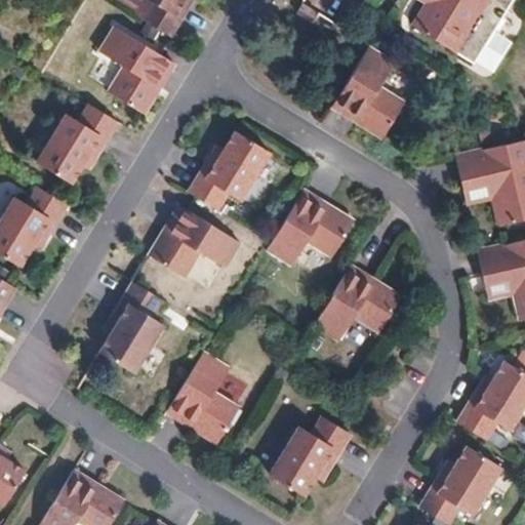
[(147,0),(139,13),(169,31),(187,0),(147,0)]
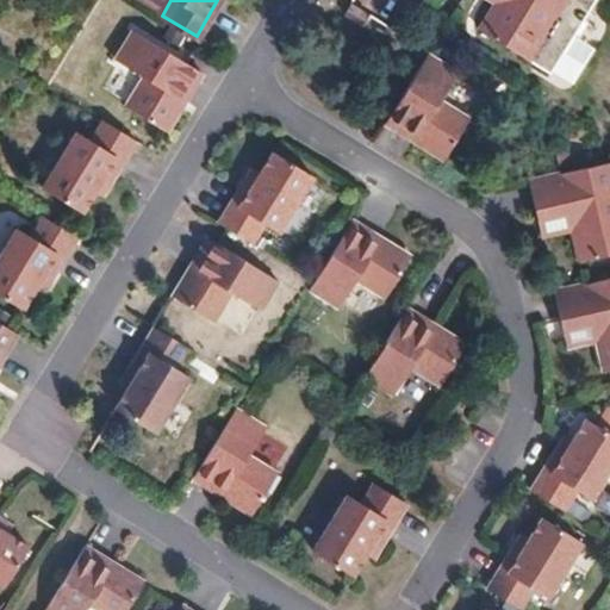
[(349,0),(346,6),(365,18),(369,10),(354,0),(349,0)]
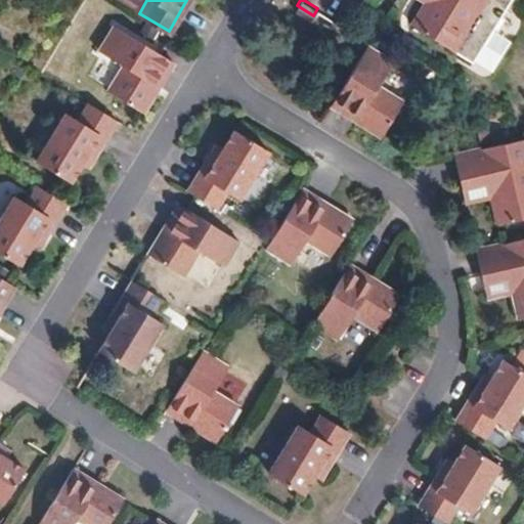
[(418,0),(407,16),(447,42),(466,54),(499,0),(418,0)]
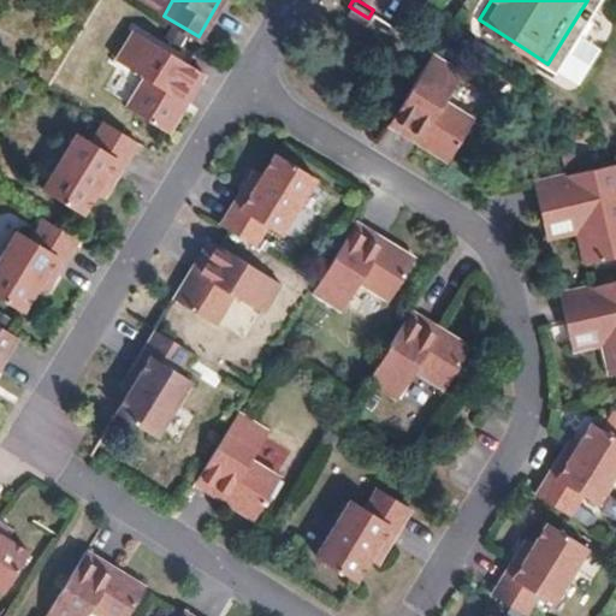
[(167,126),(202,69),(132,28),(116,54),(146,71),(126,101),(167,126)]
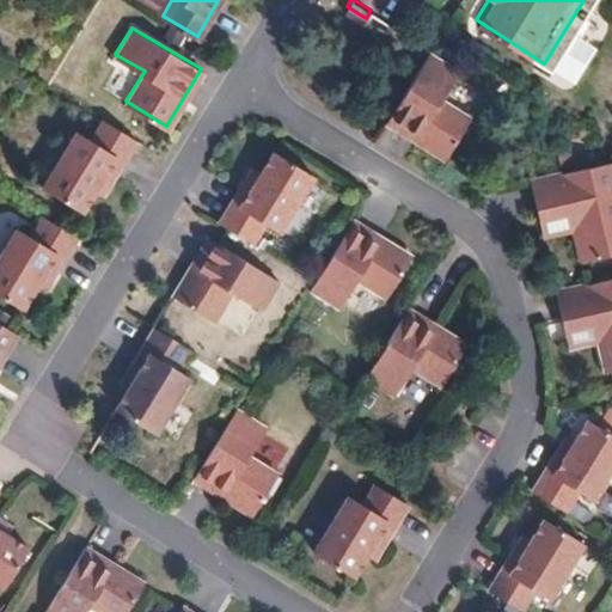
[(459,67),(429,49),(386,118),(445,153),(470,112),(441,96),(459,67)]
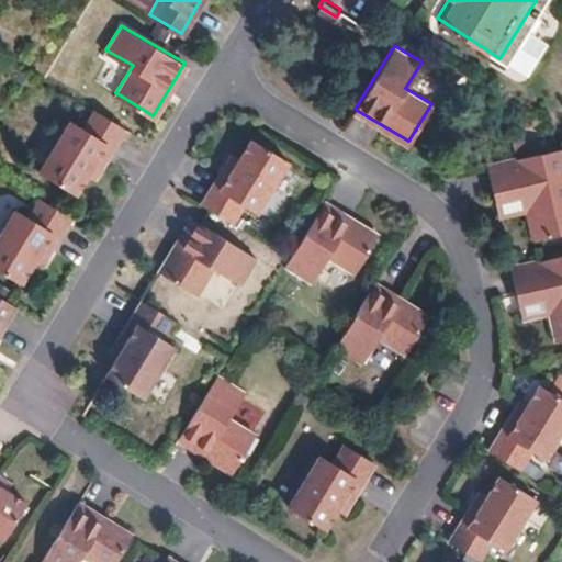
[(92,155),(102,161),(124,125),(92,105),(81,124),(67,116),(37,167),(74,188),(85,169),(92,155)]
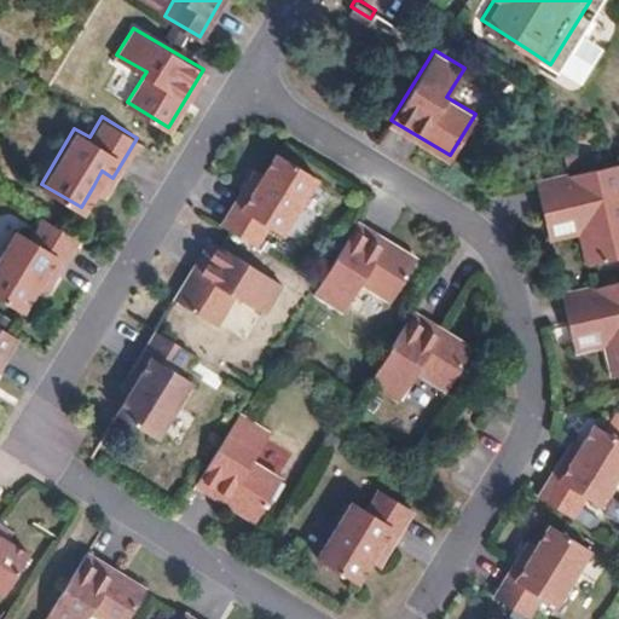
[(248,183),(223,224),(255,242),(267,224),(273,227),(310,172),(278,152),(264,174),(255,189),(248,183)]
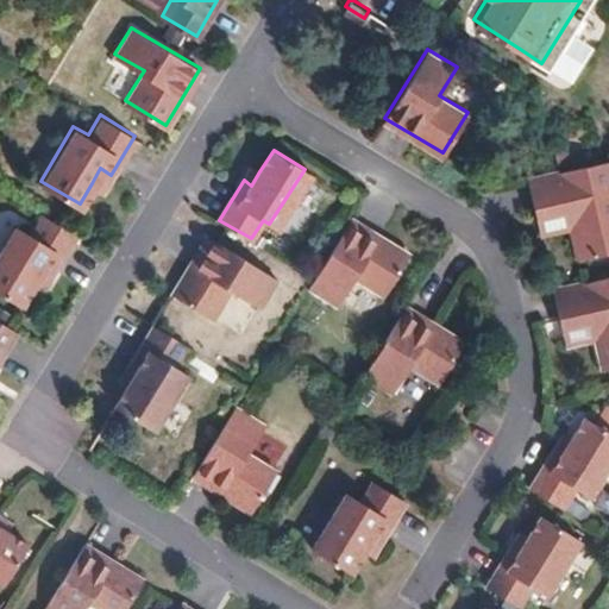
[(558,202),(564,225),(572,253),(608,245),(608,176),(604,157),(551,170),(520,177),(527,208),(558,202)]
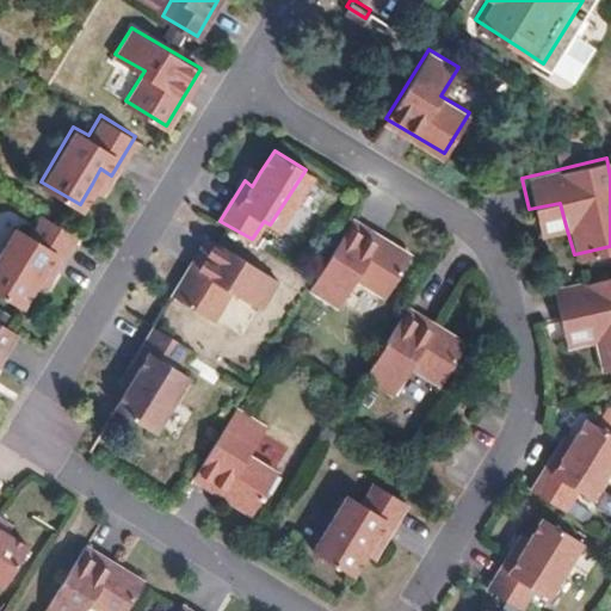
[(245,180),(252,186),(260,172),(253,167),(245,180)]
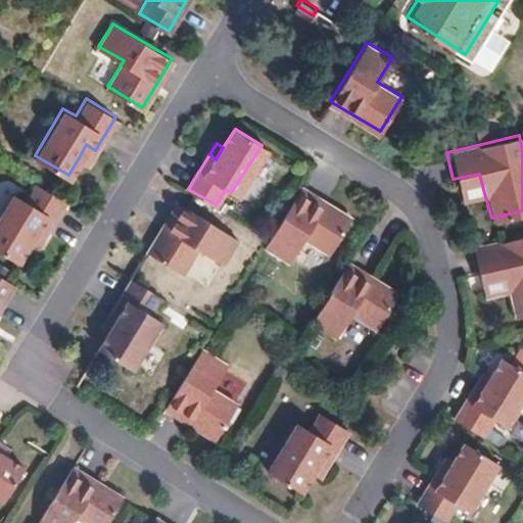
[(88,162),(95,150),(86,144),(79,157),(88,162)]
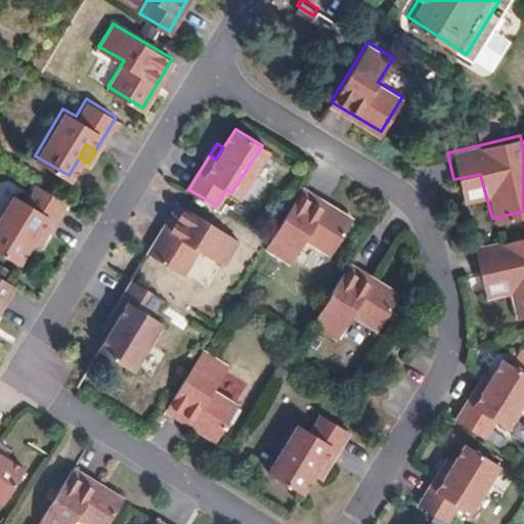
[(238,197),(267,148),(262,145),(231,192),(238,197)]
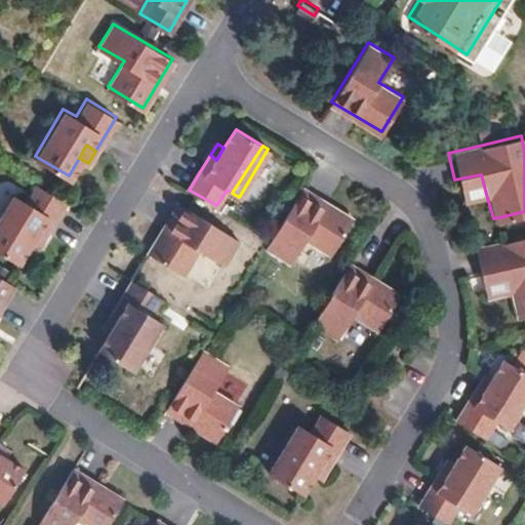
[(459,200),(486,194),(481,174),(454,179),(459,200)]
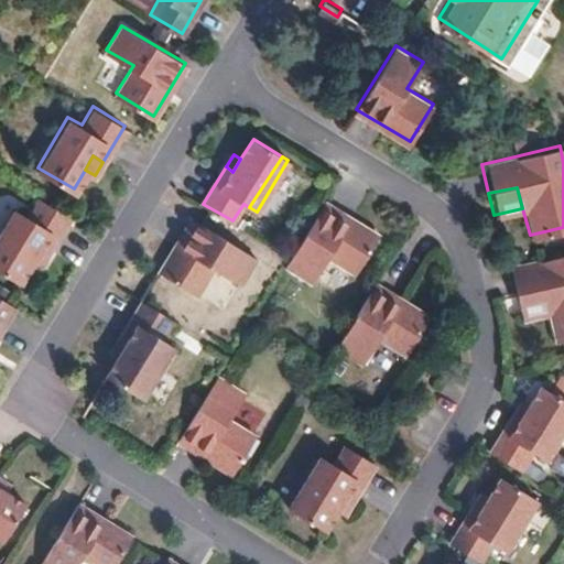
[(38,246),(47,251),(69,216),(38,196),(25,216),(12,207),(0,226),(0,266),(19,278),(30,259),(38,246)]
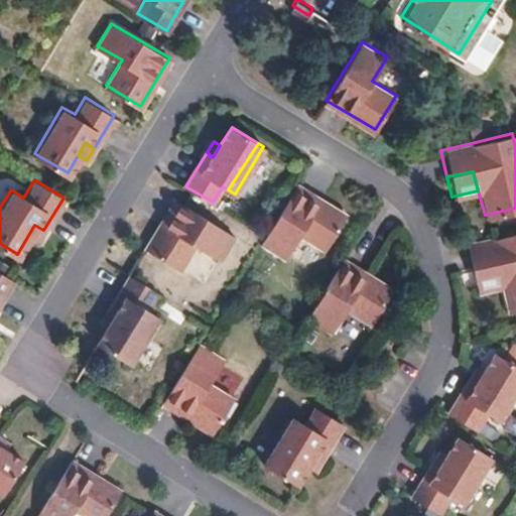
[(299,186),(263,245),(287,260),(303,236),(328,251),(349,217),(299,186)]
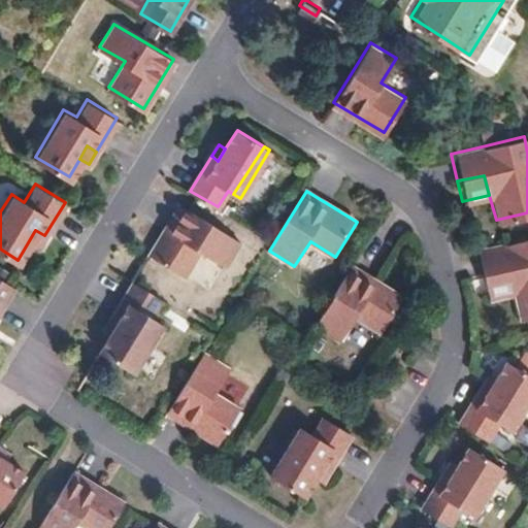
[(180,273),(212,225),(182,205),(151,255),(180,273)]
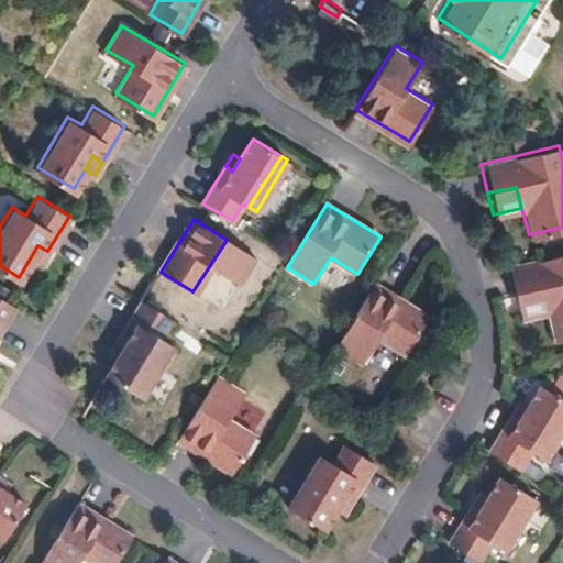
[(222,274),(240,247),(227,240),(192,291),(198,295),(214,269),(222,274)]
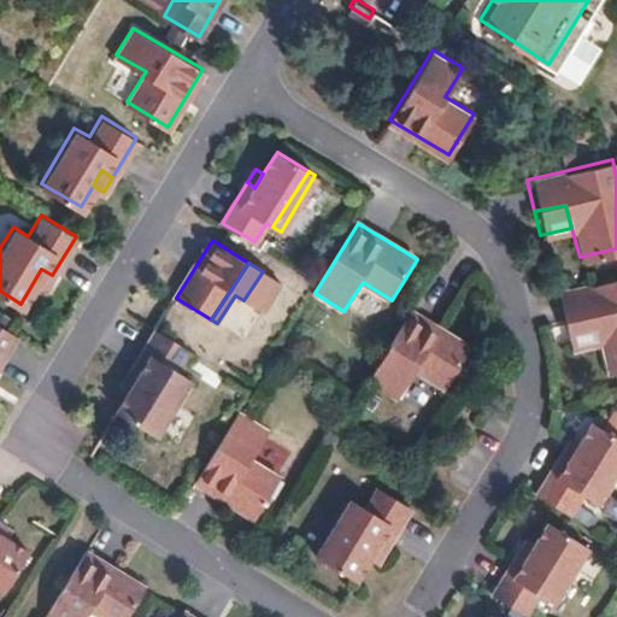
[(43,289),(52,275),(41,269),(33,283),(43,289)]
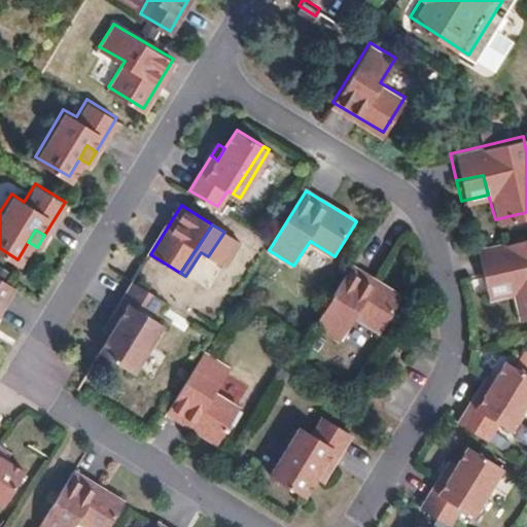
[(224,232),(208,256),(223,266),(240,241),(224,232)]
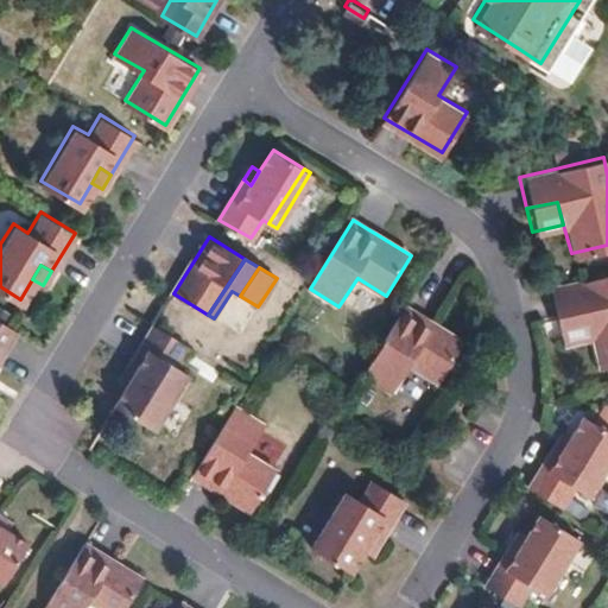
[(590,310),(595,333),(603,365),(607,363),(607,272),(551,286),(558,317),(590,310)]
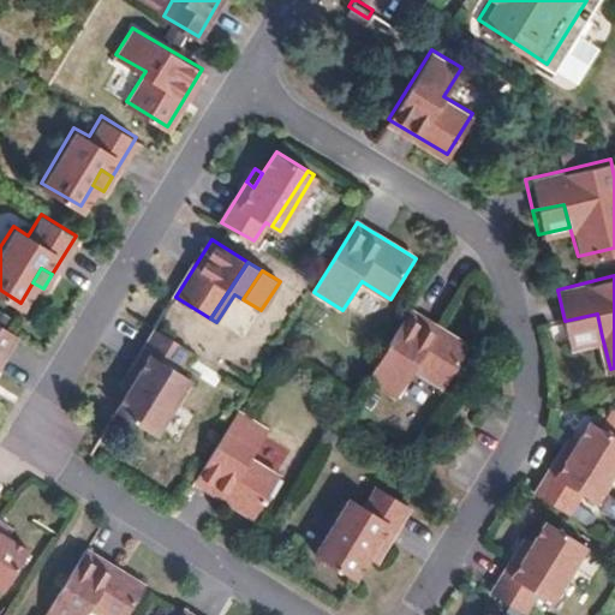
[(413,311),(370,382),(399,400),(418,369),(447,386),(470,347),(413,311)]
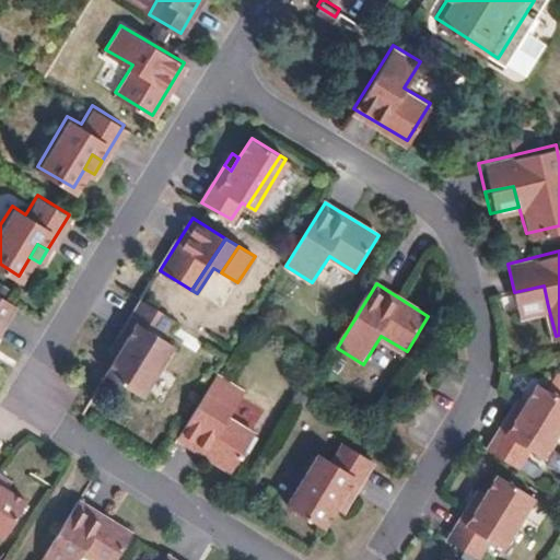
[(520,313),(548,306),(544,286),(514,292),(520,313)]
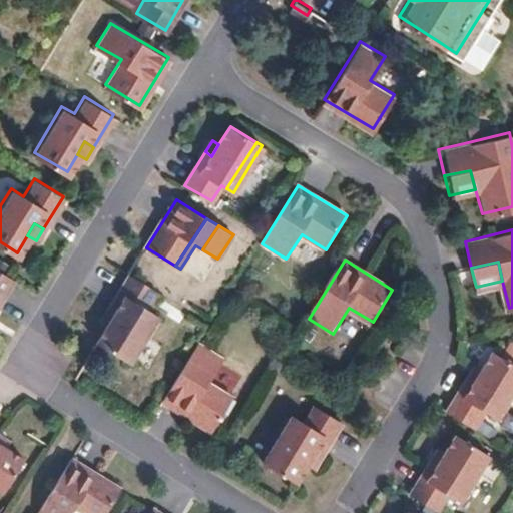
[(14,277),(0,268),(0,273),(13,280),(14,277)]
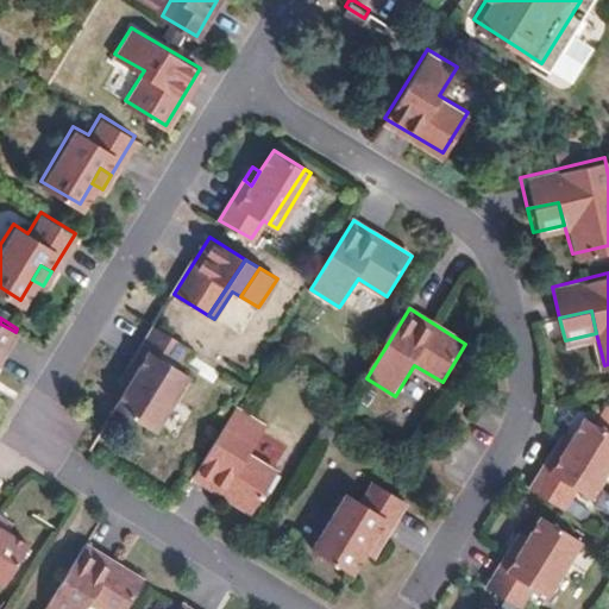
[(0,356),(16,332),(0,324),(0,356)]
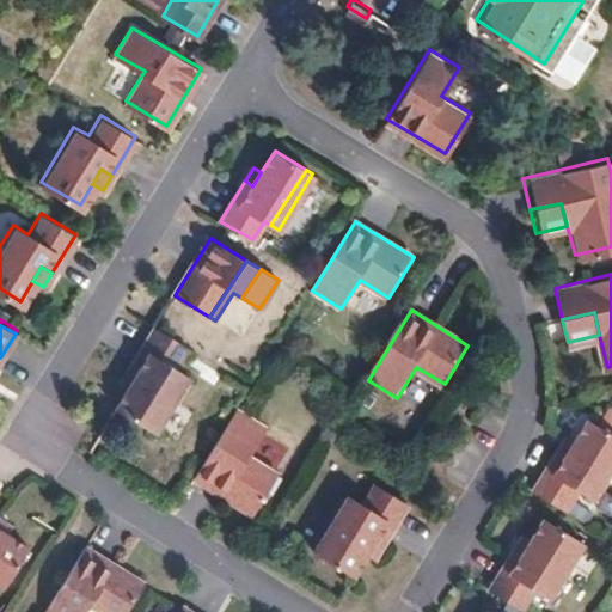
[(189,347),(155,325),(130,366),(139,371),(129,387),(128,391),(152,403),(176,367),(189,347)]
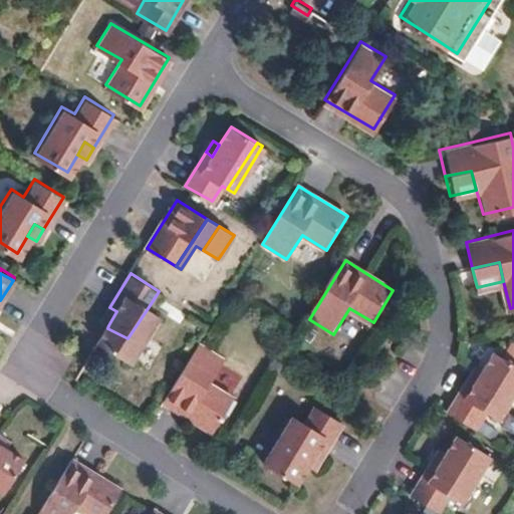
[(108,325),(116,311),(109,307),(101,320),(108,325)]
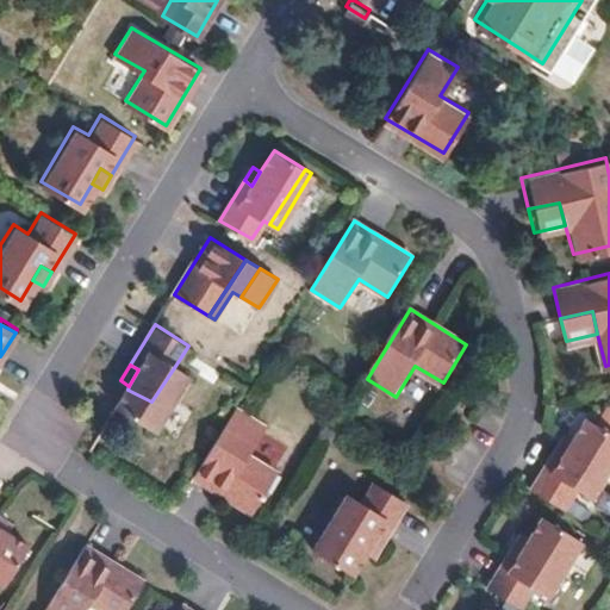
[(155,403),(165,409),(188,374),(175,366),(151,402),(155,403)]
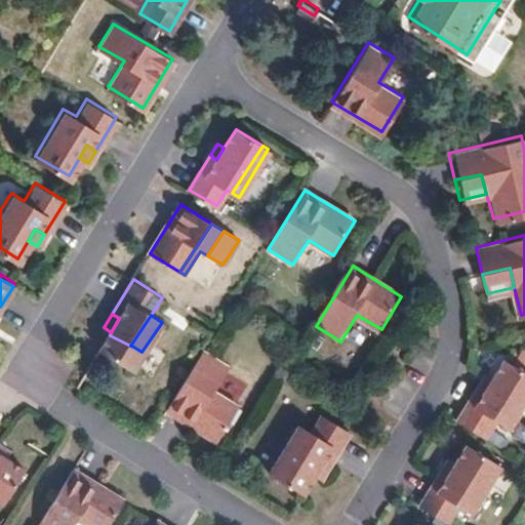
[(164,324),(162,322),(142,352),(146,354),(164,324)]
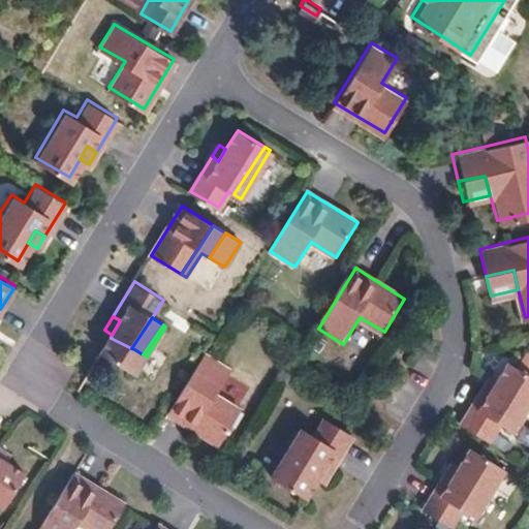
[(102,351),(136,374),(147,356),(143,354),(134,349),(131,348),(111,338),(102,351)]
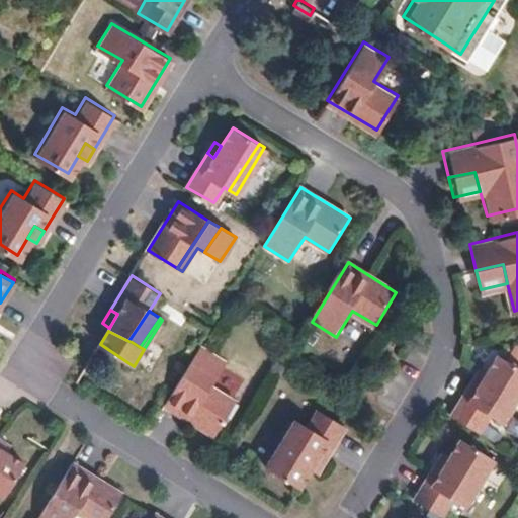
[(225,360),(199,345),(183,372),(207,386),(225,360)]
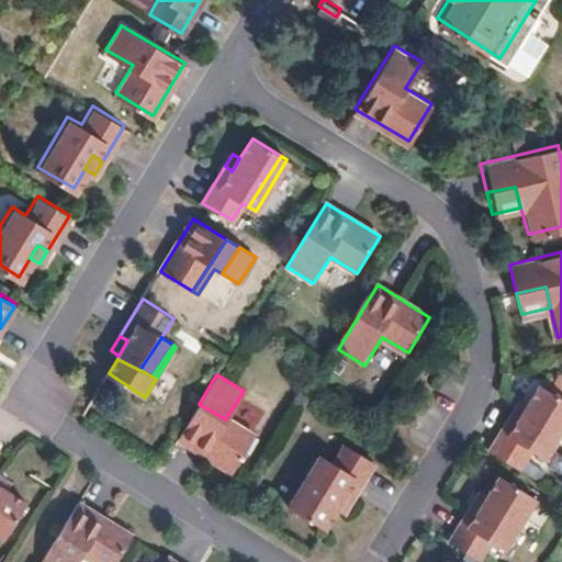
[(561,425),(561,396),(540,382),(528,403),(519,415),(512,411),(490,447),(521,467),(532,449),(544,456),(561,425)]
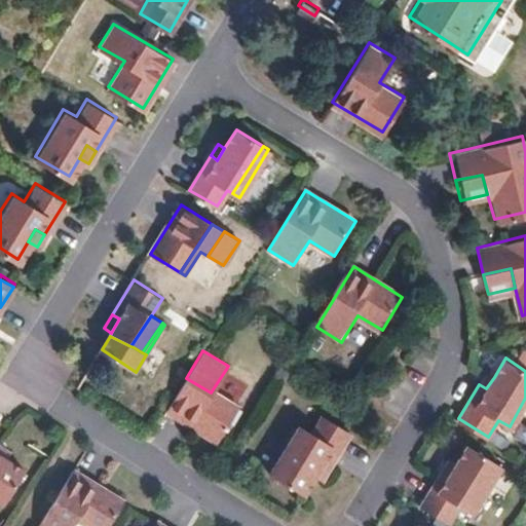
[(479,384),(486,388),(494,377),(486,373),(479,384)]
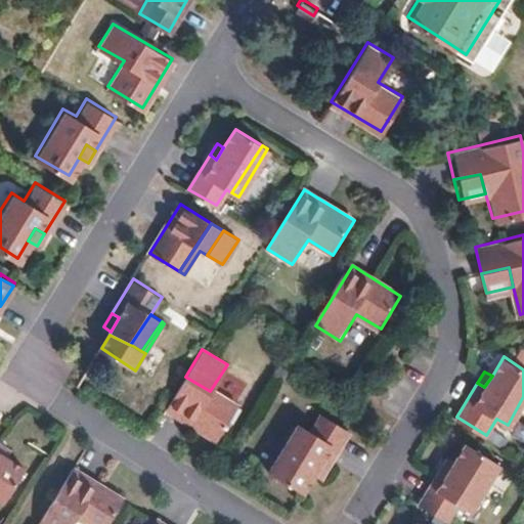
[(210,391),(185,377),(166,408),(216,440),(236,406),(210,391)]
